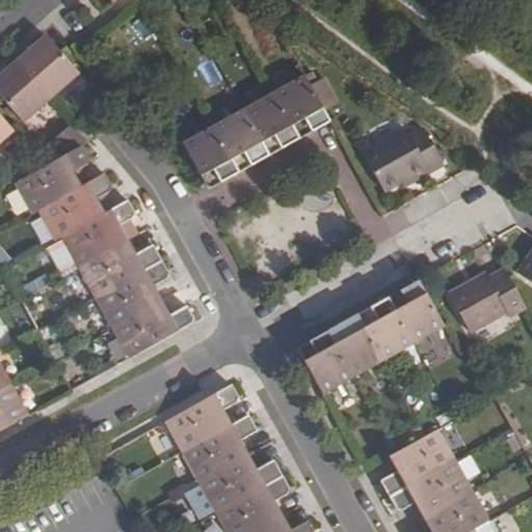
[(44,38),(16,62),(49,100),(77,75),(44,38)]
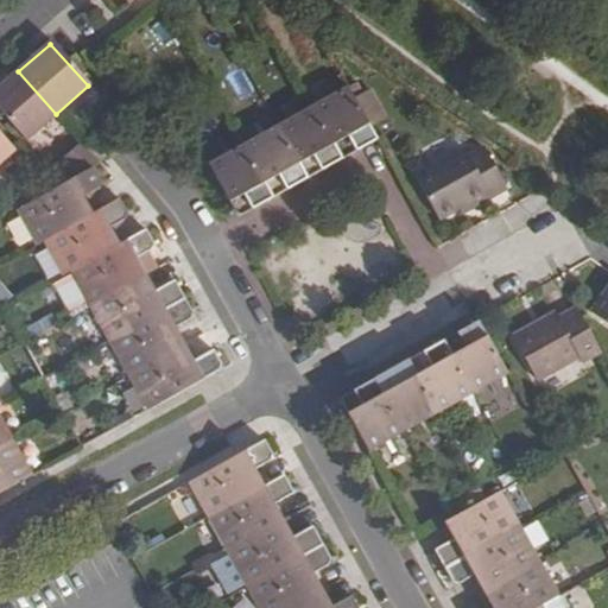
[(18,71),(0,87),(0,115),(24,143),(56,114),(18,71)]
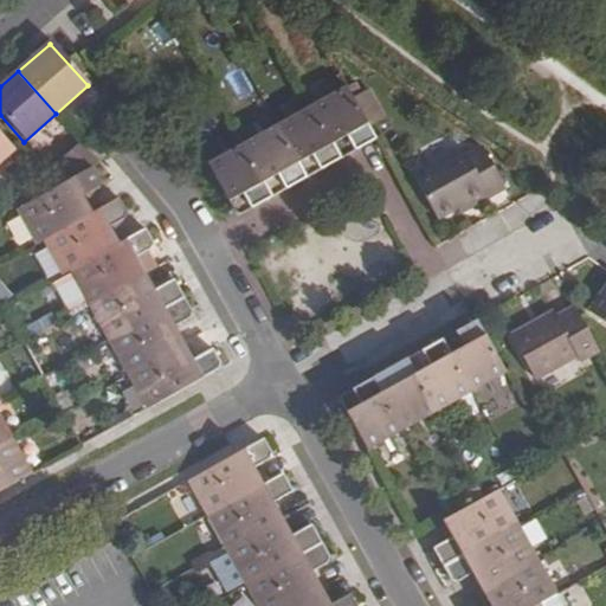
[(226,108),(252,95),(245,78),(218,91),(226,108)]
